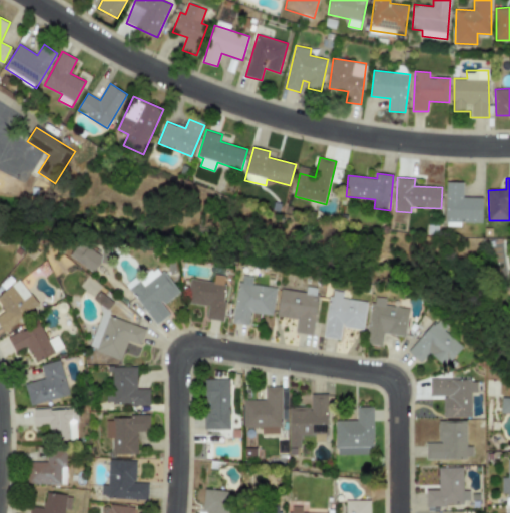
[(483,222),(483,197),(464,197),(465,182),(447,182),(446,226),(461,226),(462,222),(483,222)]
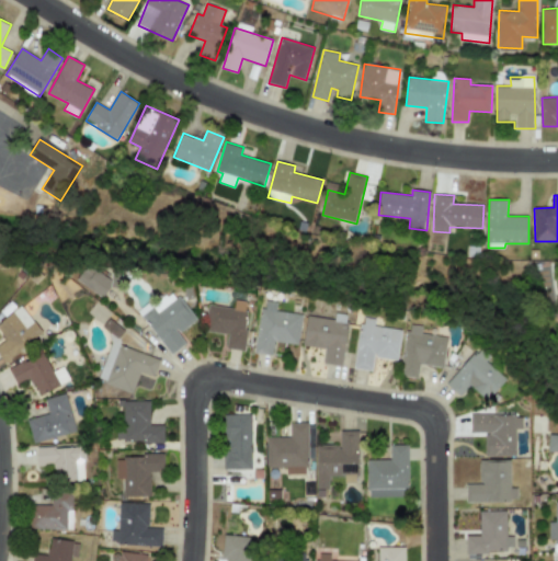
[(105,296),(113,283),(86,268),(78,283),(105,296)]
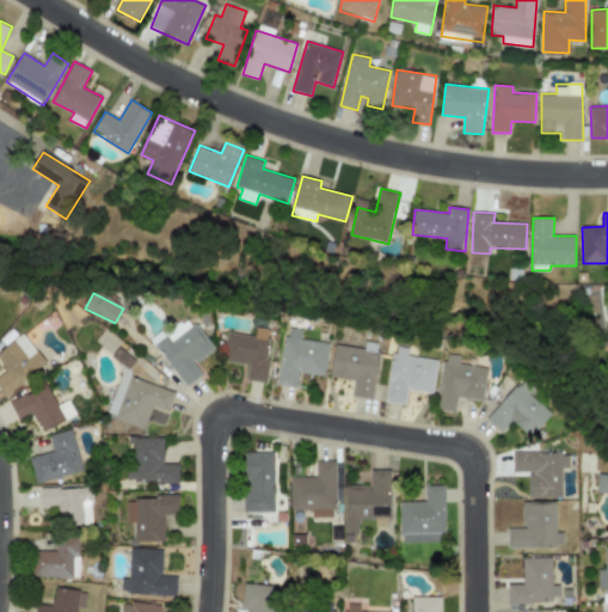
[(215,350),(190,316),(154,340),(186,387),(203,375),(196,363),(215,350)]
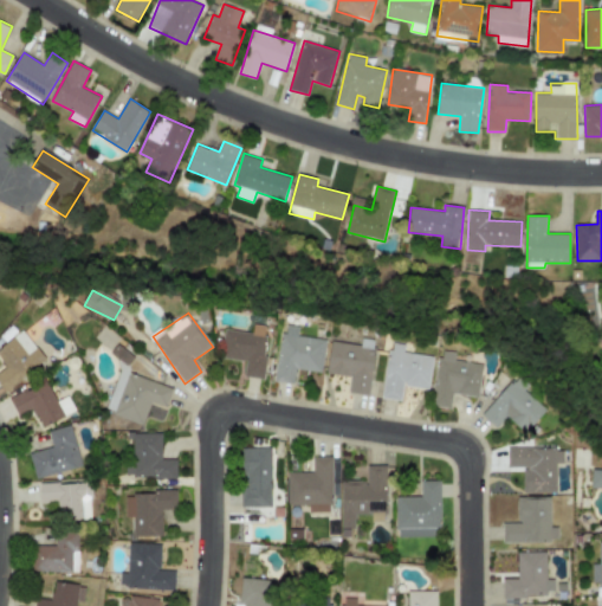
[(253,333),(226,329),(222,358),(247,361),(245,376),(263,379),(270,327),(254,324),(253,333)]
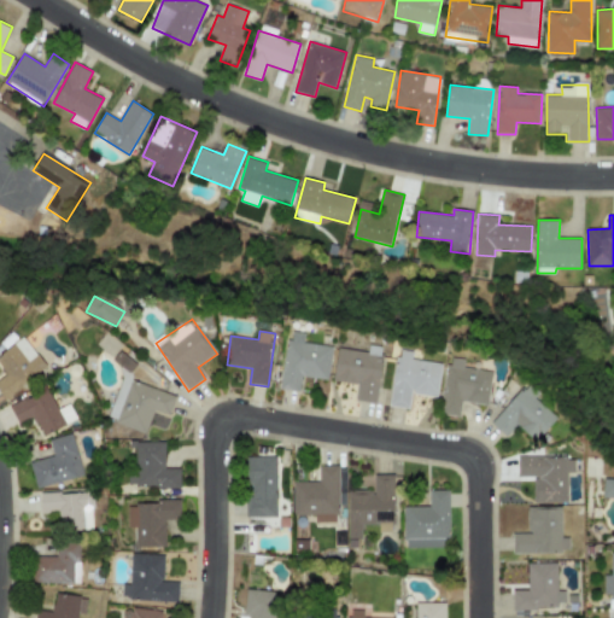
[(329,380),(334,345),(304,343),(305,333),(290,331),(282,389),(302,391),(303,377),(329,380)]
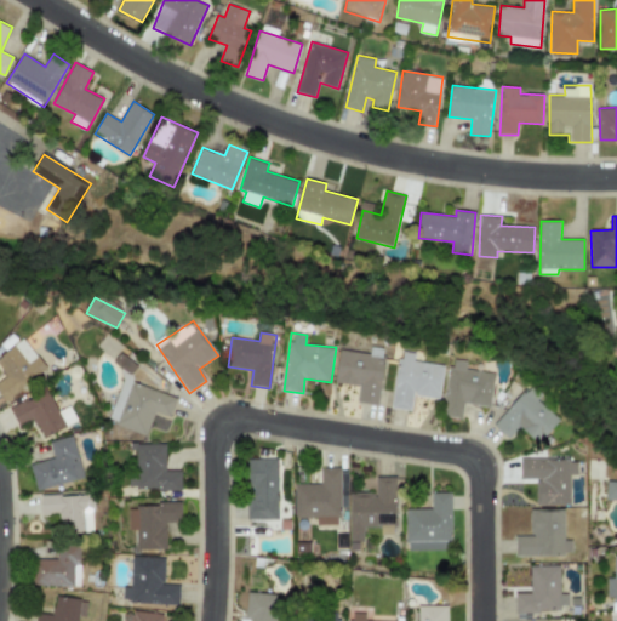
[(0,357),(0,366),(7,376),(0,381),(0,392),(6,402),(49,370),(26,339),(0,357)]
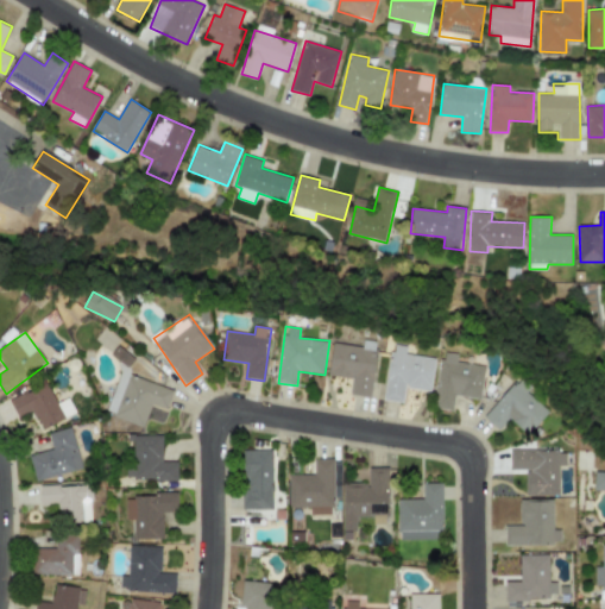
[(329,375),(354,378),(352,394),(372,397),(379,341),(365,340),(364,346),(334,343),(329,375)]
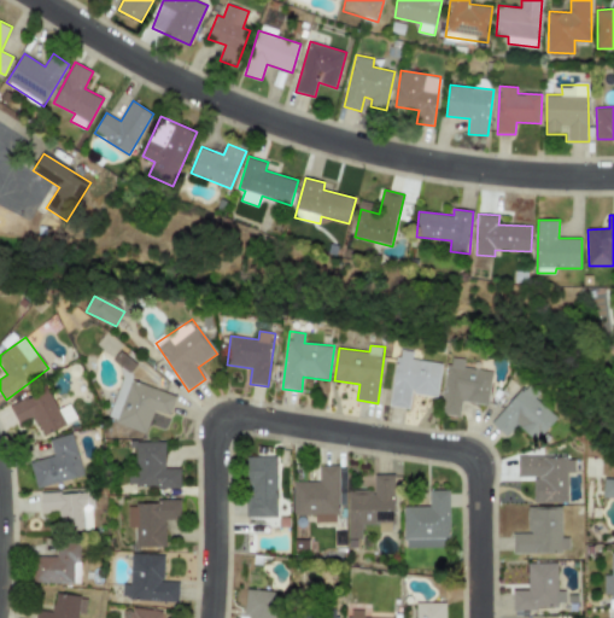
[(391,406),(410,409),(413,394),(439,397),(443,363),(413,359),(414,351),(399,349),(391,406)]
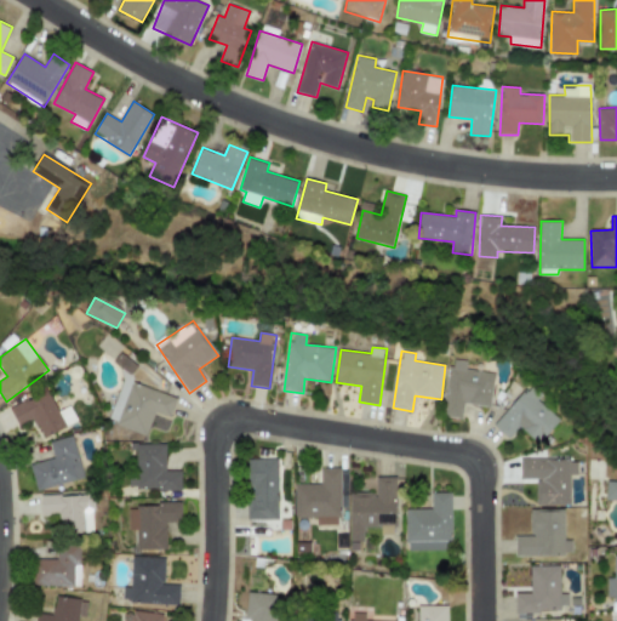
[(444,416),(463,419),(464,403),(491,406),(496,374),(467,369),(468,360),(451,359),(444,416)]
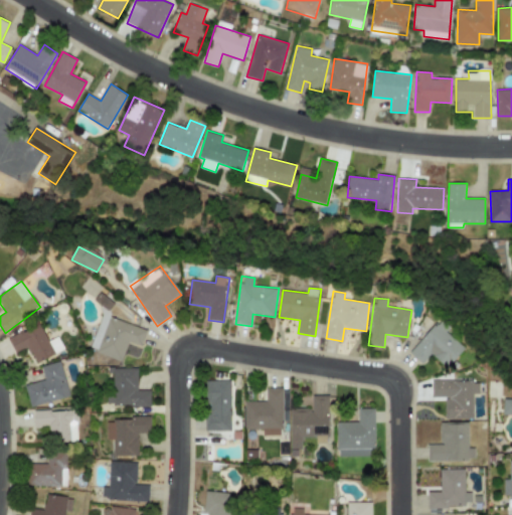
[(148,330),(109,317),(113,305),(106,303),(91,350),(123,360),(130,341),(143,346),(148,330)]
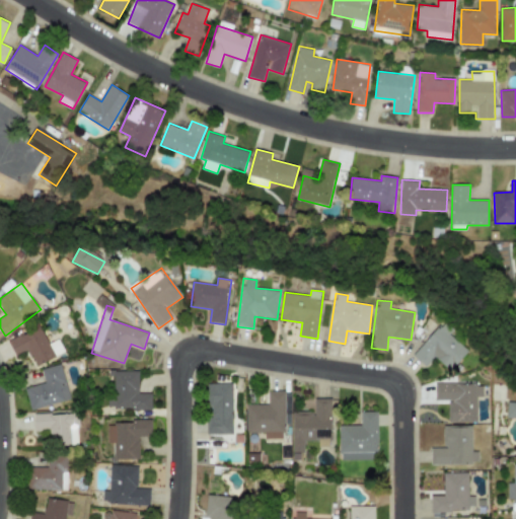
[(414,356),(426,366),(435,356),(452,371),(470,349),(441,323),(414,356)]
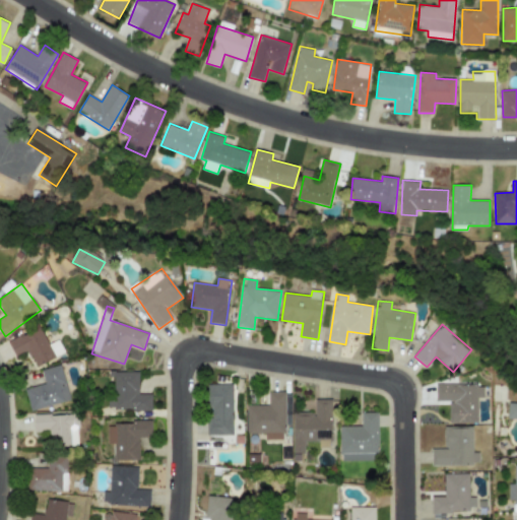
[(9,341),(16,356),(29,350),(37,366),(66,353),(60,340),(50,344),(42,327),(9,341)]
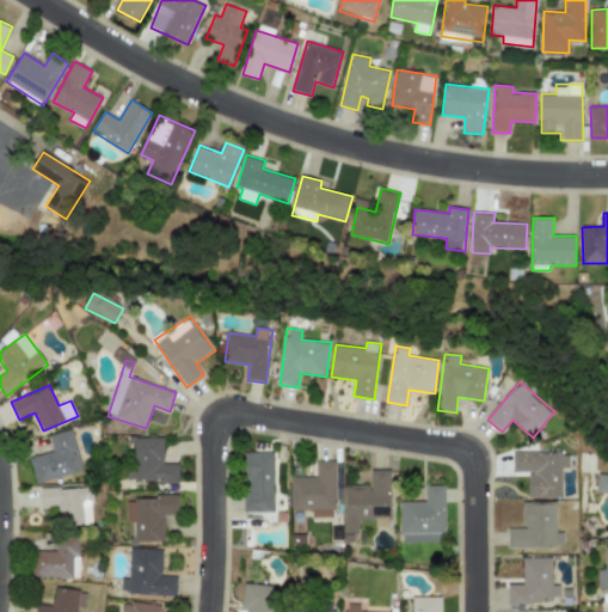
[(30,458),(37,484),(85,471),(73,429),(50,435),(54,452),(30,458)]
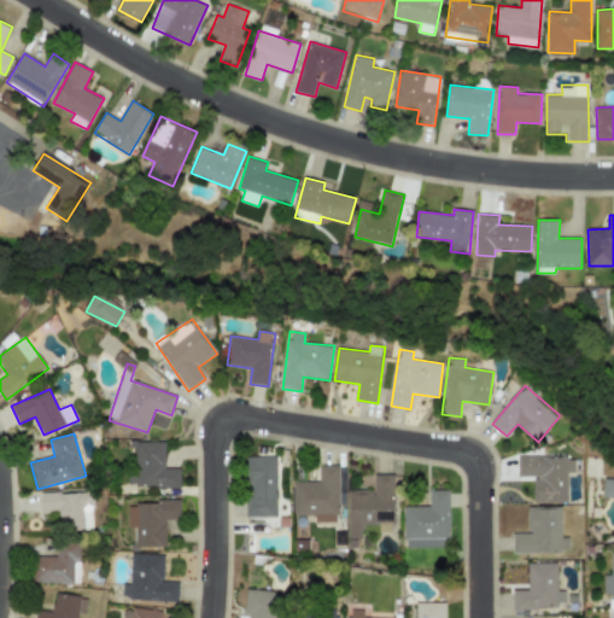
[(182,488),(182,468),(167,468),(167,442),(136,442),(136,471),(130,471),(129,487),(182,488)]
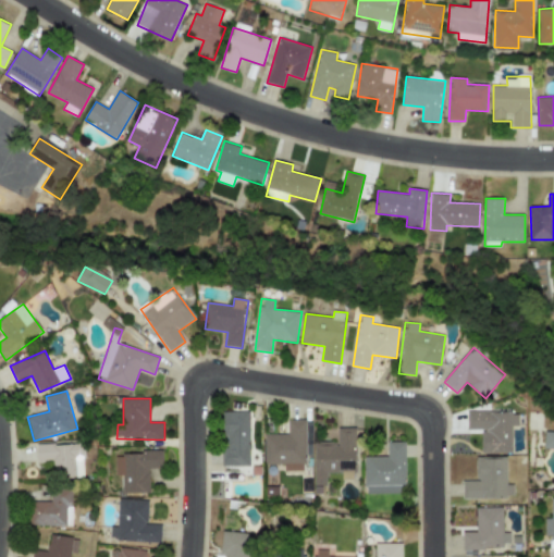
[(251,466),(250,411),(224,411),(224,466),(251,466)]
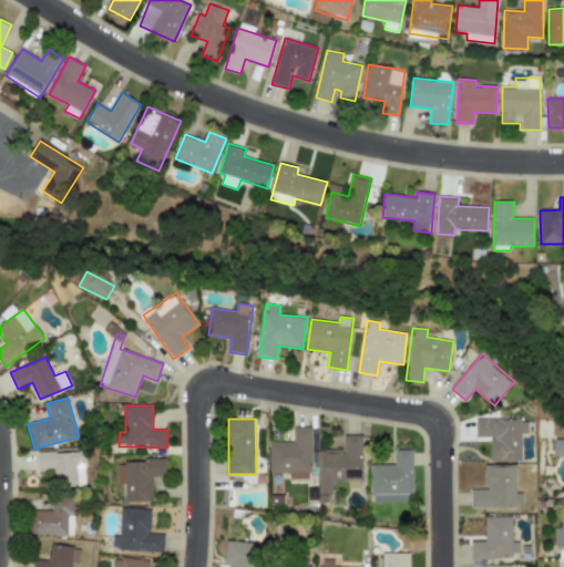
[(491,461),(523,461),(522,433),(529,433),(529,419),(477,420),(477,437),(491,437),(491,461)]
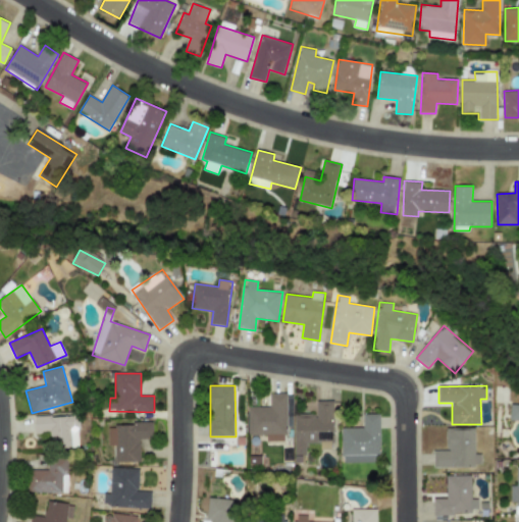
[(249,435),(267,435),(267,441),(288,441),(288,394),(270,394),(270,407),(249,407),(249,435)]
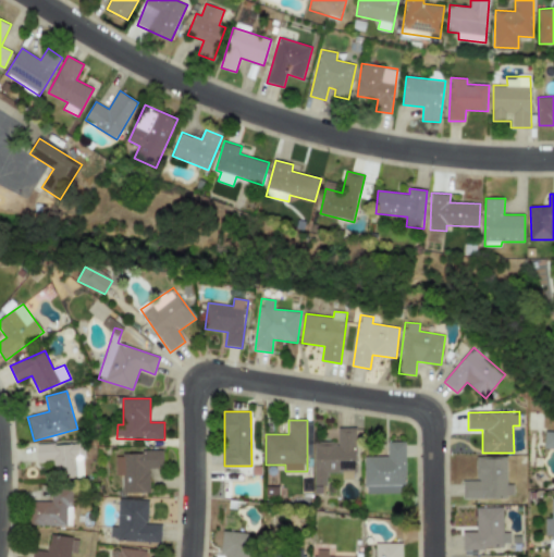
[(316,493),(328,493),(329,473),(343,473),(343,479),(356,479),(356,428),(339,428),(339,442),(316,442),(316,493)]
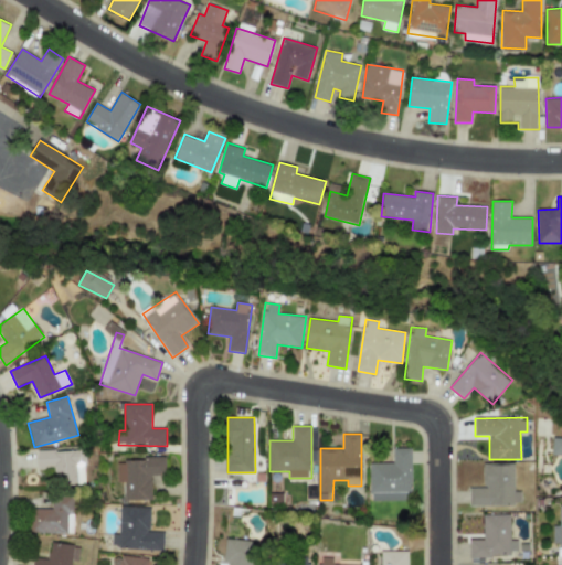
[(371,462),(371,501),(413,500),(412,448),(394,448),(394,462),(371,462)]
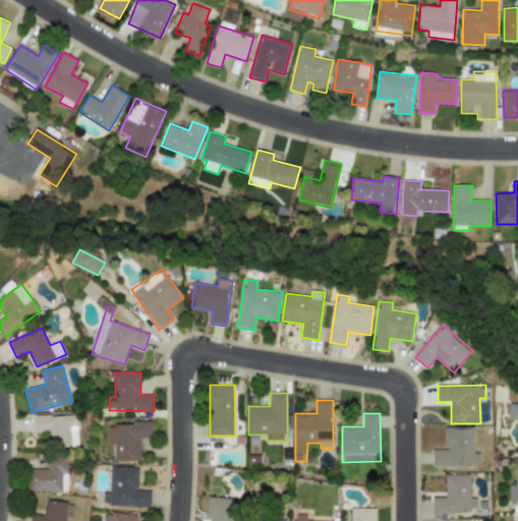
[(51,447),(80,446),(78,414),(36,416),(36,432),(50,432),(51,447)]
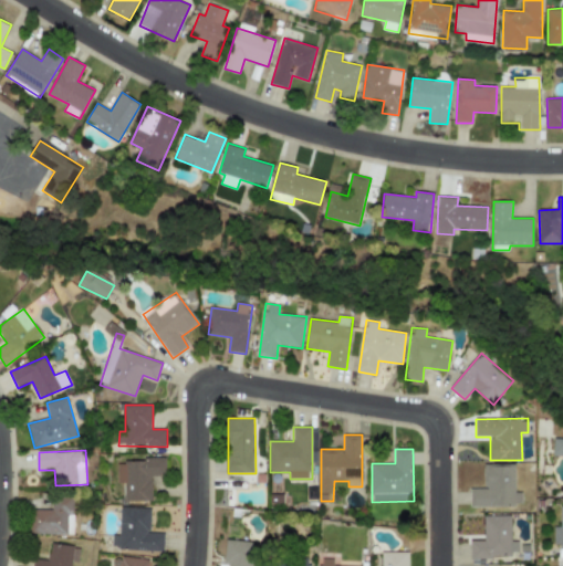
[(153,501),(153,477),(167,477),(167,459),(118,460),(118,483),(125,483),(125,501),(153,501)]
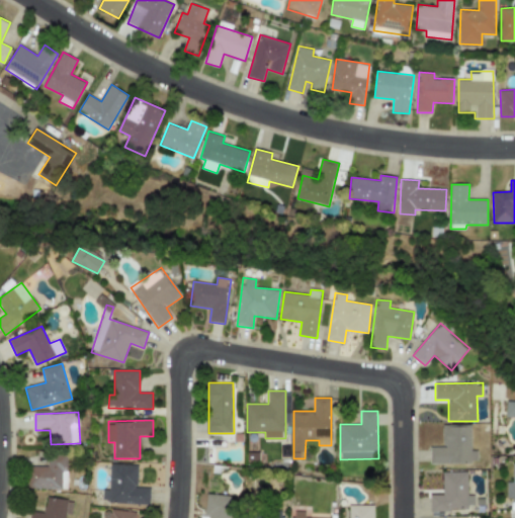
[(431,463),(479,462),(479,450),(473,450),(471,426),(444,426),(444,447),(431,447),(431,463)]
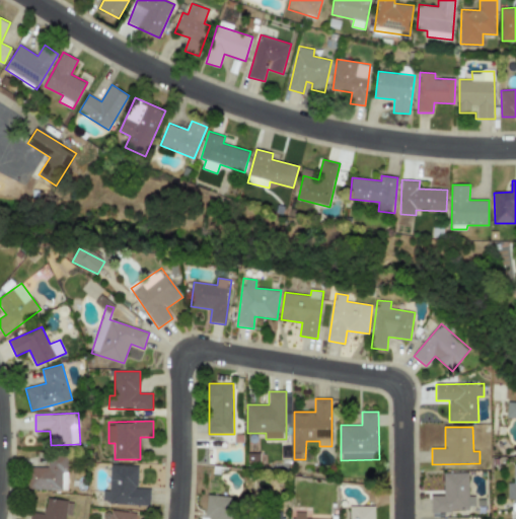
[(68,490),(68,454),(49,454),(49,467),(27,467),(27,489),(68,490)]
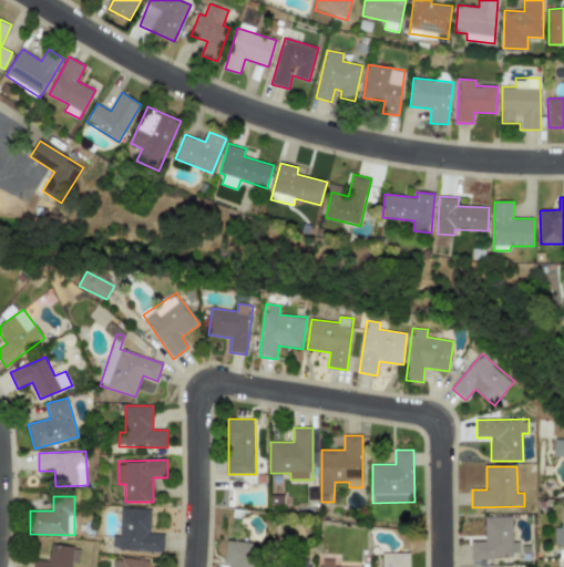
[(165,534),(152,533),(152,509),(121,508),(120,536),(113,535),(113,549),(165,552),(165,534)]
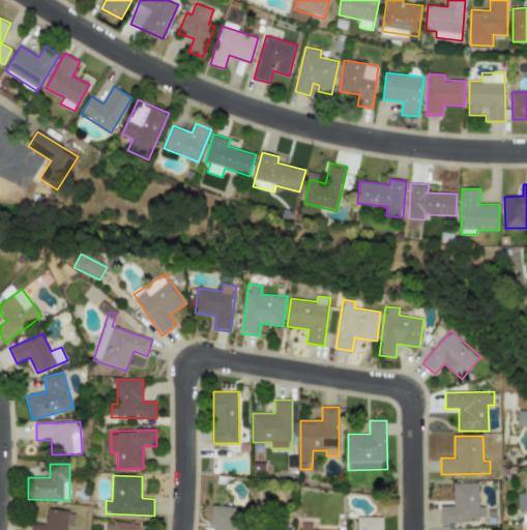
[(455,506),(441,506),(441,522),(487,521),(486,507),(479,507),(479,482),(455,482),(455,506)]
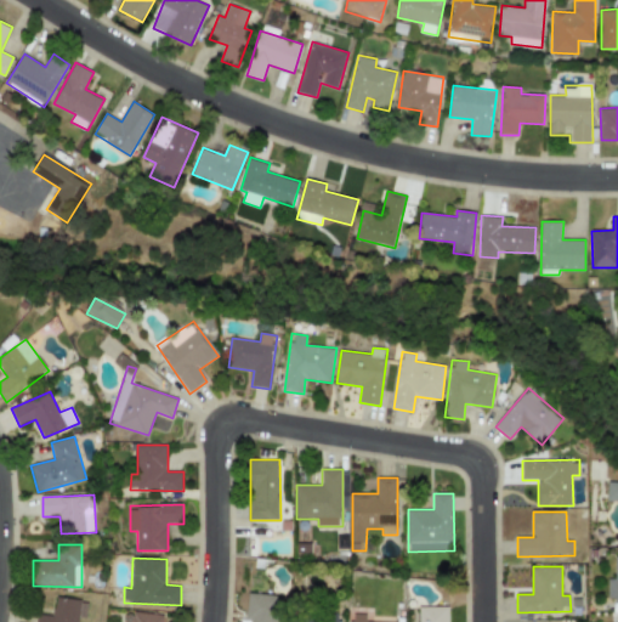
[(242,621),(276,621),(278,595),(249,593),(248,618),(243,618),(242,621)]
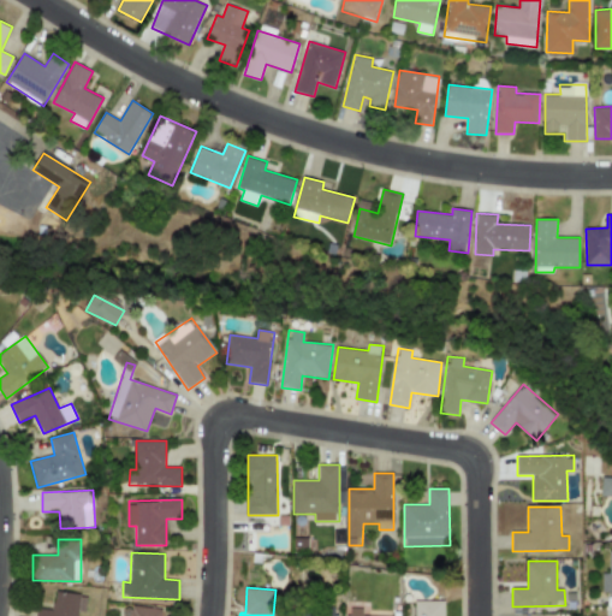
[(78,615),(79,593),(55,592),(54,609),(37,608),(36,615),(78,615)]
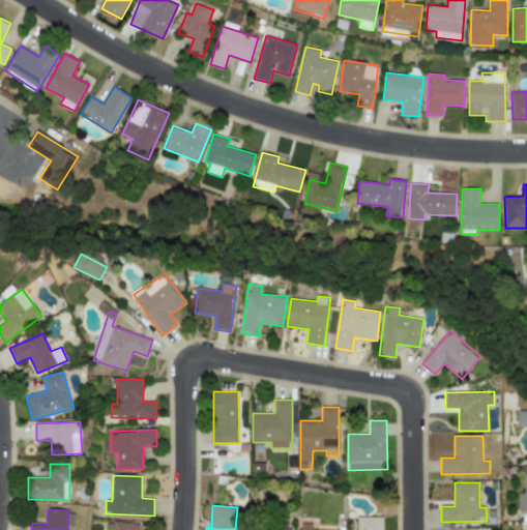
[(358,529),(382,529),(383,517),(358,517),(358,529)]
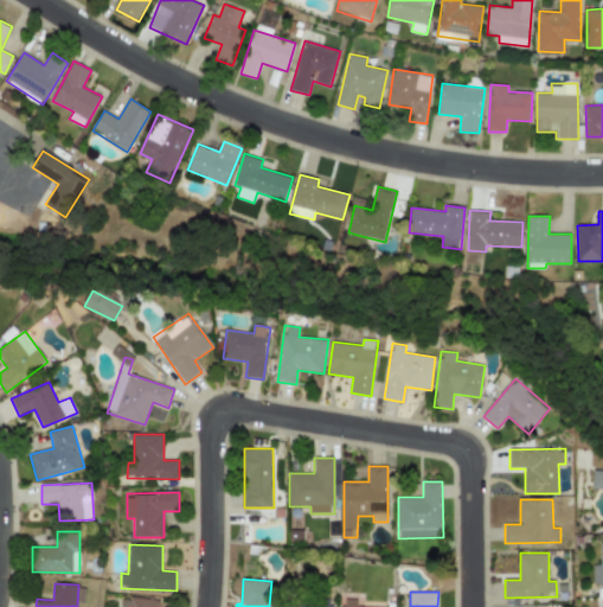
[(160,606),(161,600),(132,596),(130,606),(160,606)]
